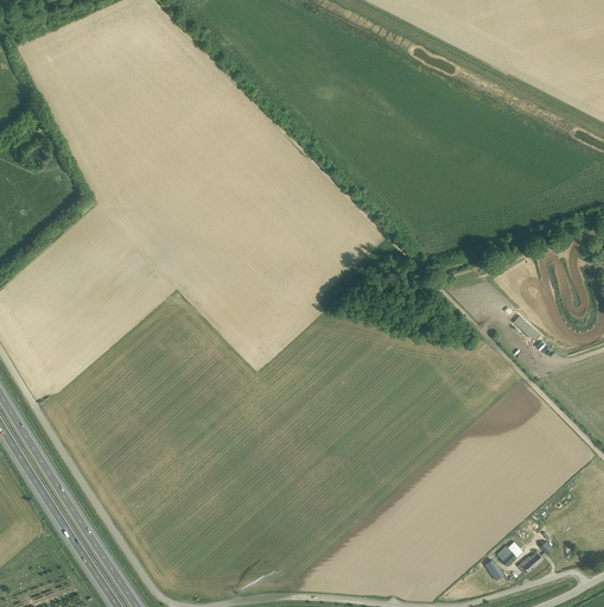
[(536,333),(516,314),(510,321),(527,336),(529,336),(532,339),(536,333)]
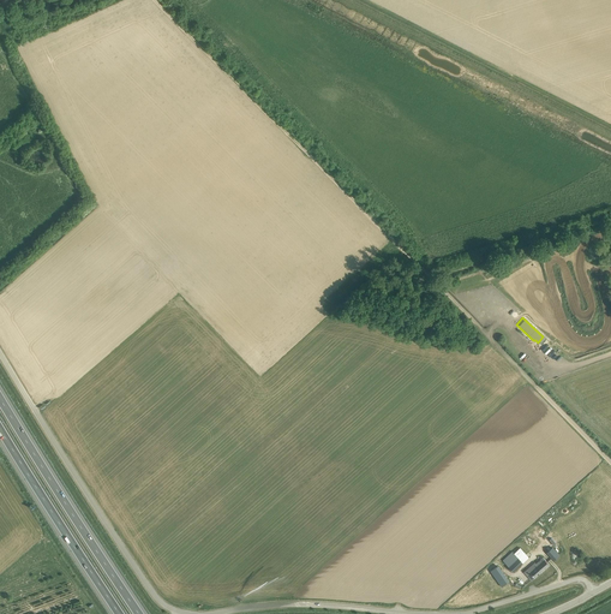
[(533,530),(529,535),(534,538),(537,535),(539,536),(543,531),(531,523),(528,528),(533,530)]
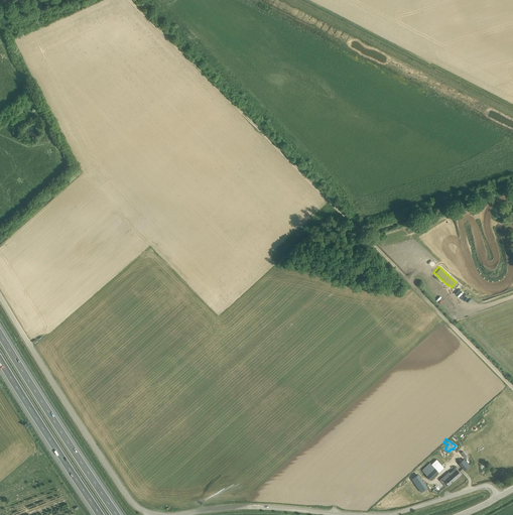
[(461,459),(457,463),(462,469),(467,465),(461,459)]
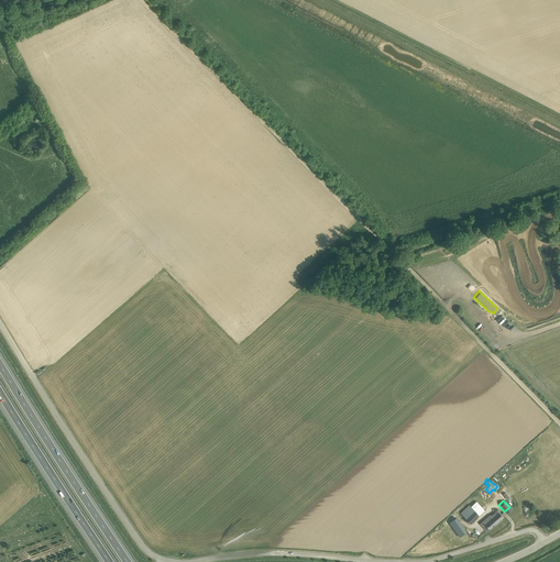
[(467,504),(458,511),(467,521),(479,511),(475,508),(476,508),(474,507),(472,509),(467,504)]
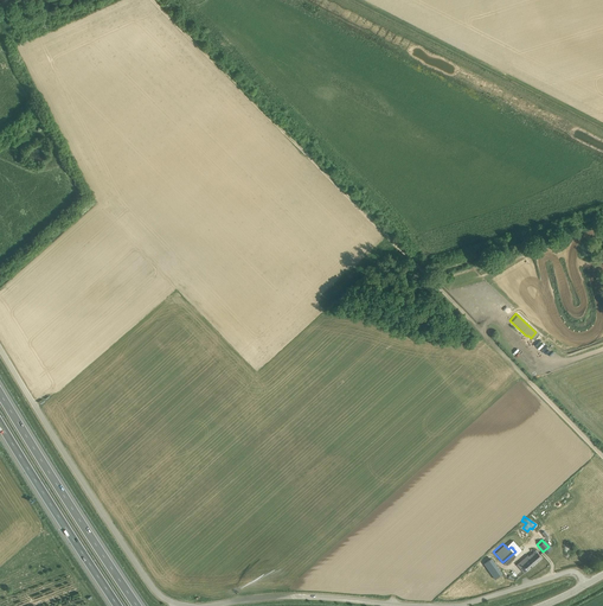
[(539,556),(533,549),(526,555),(525,554),(513,563),(521,572),(539,556)]
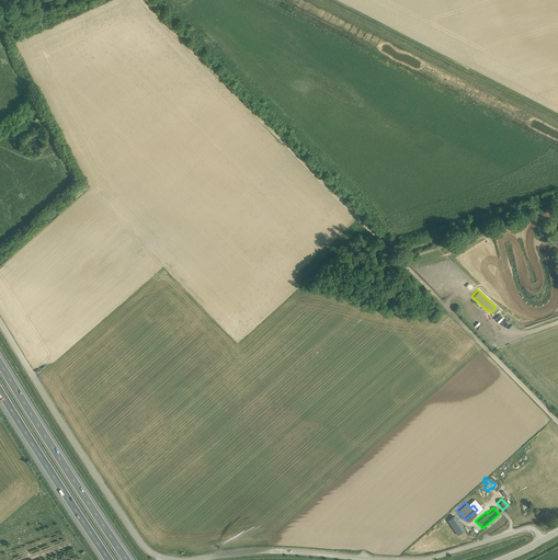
[(447,523),(455,534),(460,530),(453,520),(447,523)]
